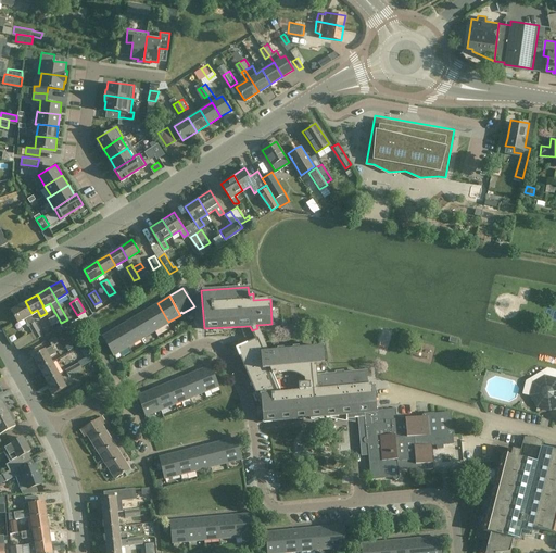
[(30,314),(32,313),(25,301),(11,309),(19,321),(26,316),(33,330),(37,337),(42,334),(30,314)]
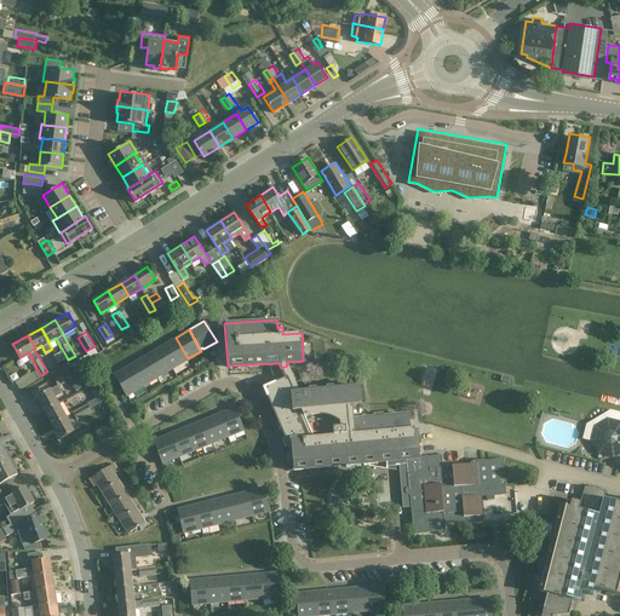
[(176,338),(160,346),(172,368),(188,358),(176,338)]
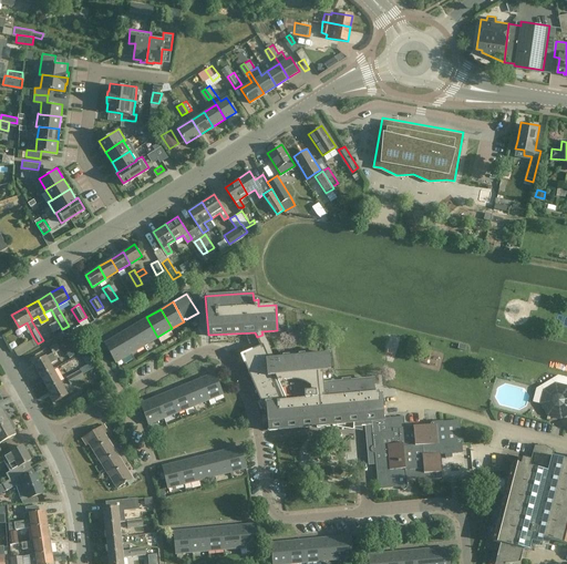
[(157,337),(146,317),(133,325),(144,345),(157,337)]
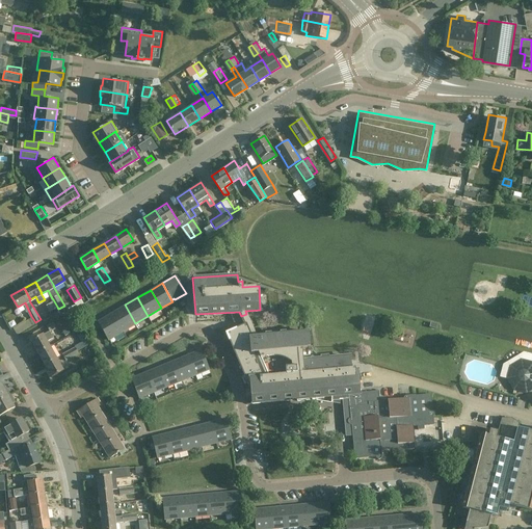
[(125,305),(112,313),(123,331),(135,323),(125,305)]
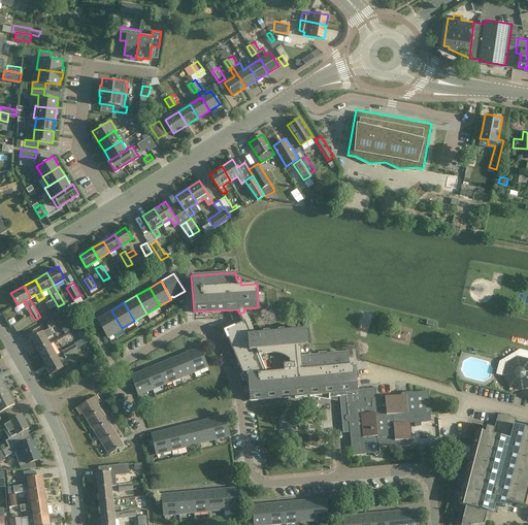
[(111,310),(96,320),(106,337),(122,328),(111,310)]
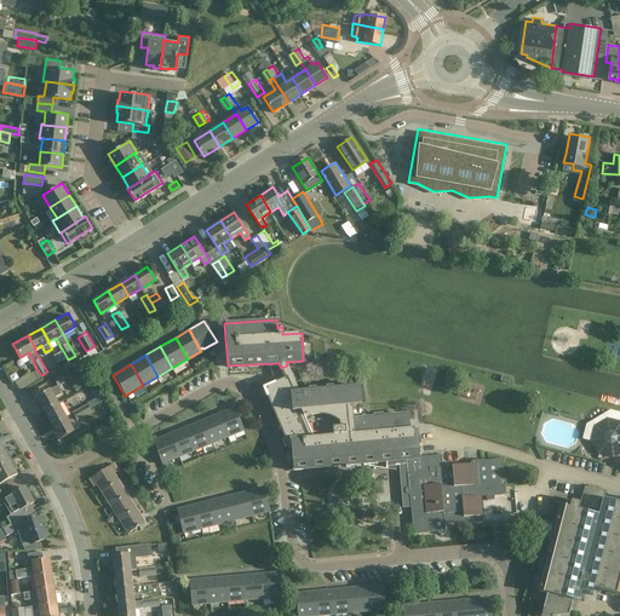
[(92,383),(85,370),(78,374),(85,387),(92,383)]
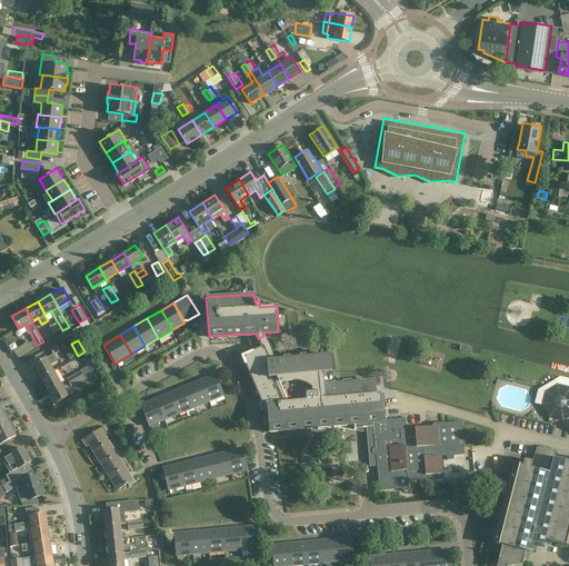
[(57,343),(50,346),(53,351),(55,353),(60,349),(57,343)]
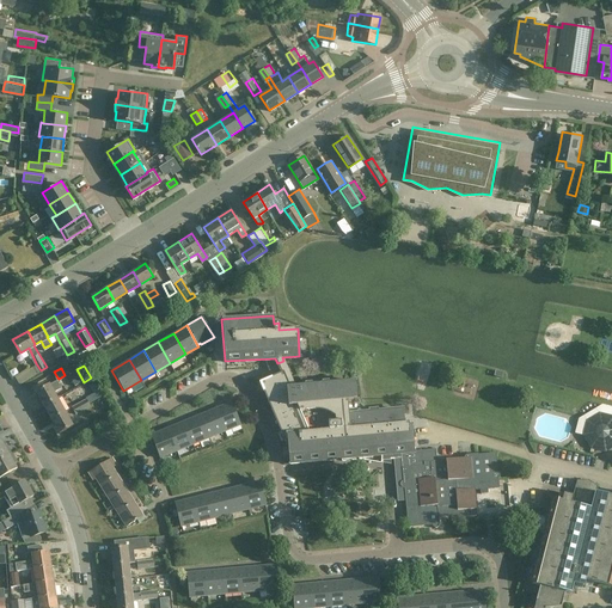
[(262,381),(259,382),(287,447),(289,464),(299,464),(298,462),(341,458),(341,460),(355,459),(355,456),(357,456),(357,459),(372,456),(372,455),(380,454),(380,458),(380,461),(381,461),(381,460),(401,458),(401,466),(409,465),(408,452),(414,452),(414,450),(411,425),(404,425),(403,409),(357,412),(354,380),(298,385),(298,390),(291,392),(282,372),(270,376),(269,374),(261,378),(262,381)]
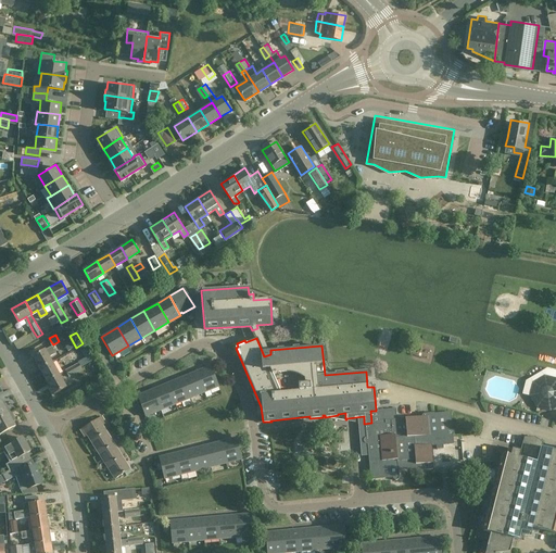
[(57,351),(53,344),(52,343),(45,348),(33,354),(39,365),(51,359),(49,354),(57,351)]
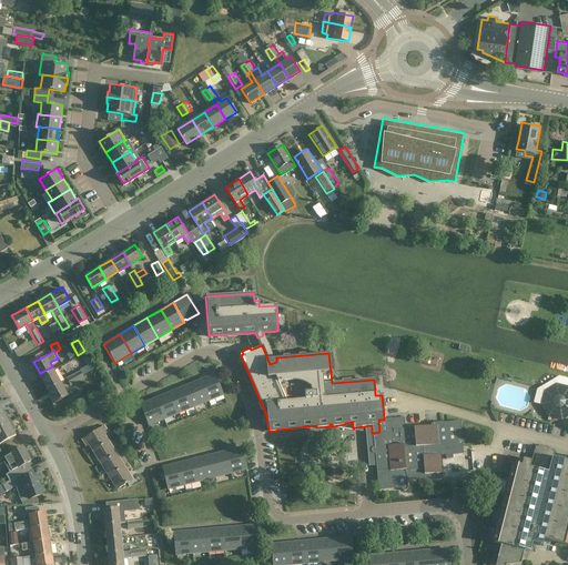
[(87,363),(82,365),(85,372),(97,365),(94,359),(87,363)]
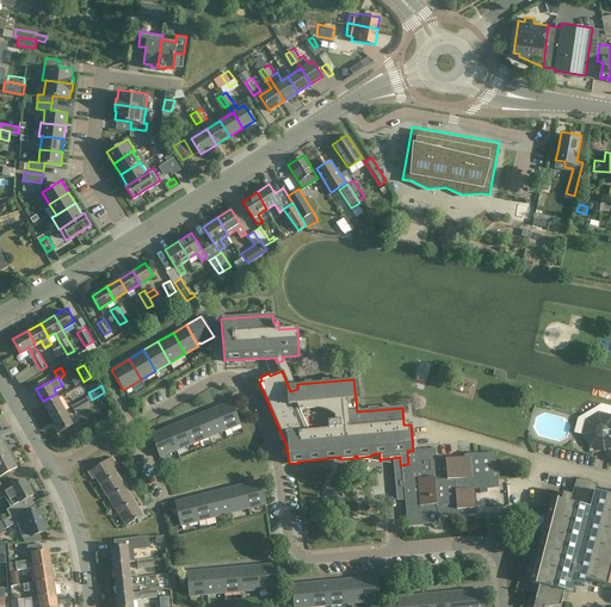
[(56,394),(43,401),(51,415),(65,408),(56,394)]
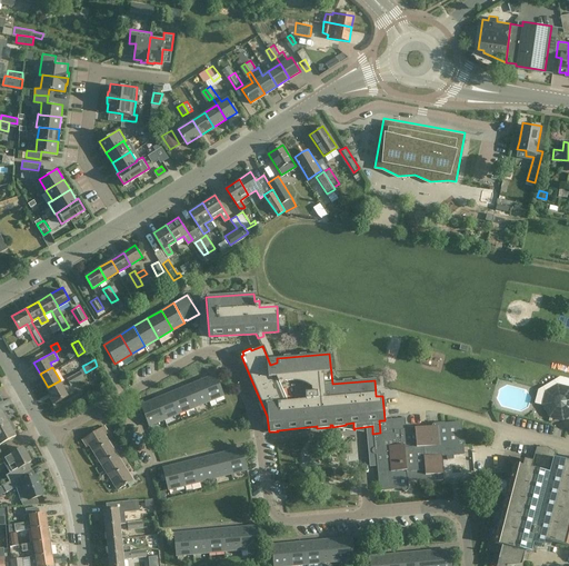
[(80,369),(67,376),(71,383),(85,375),(80,369)]
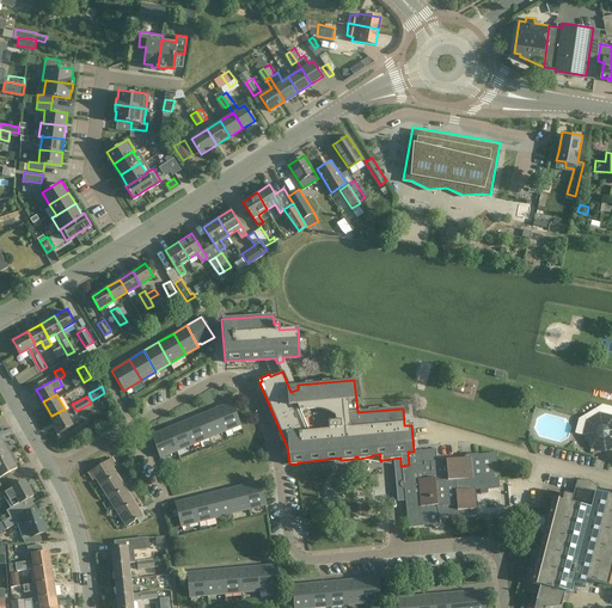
[(231,401),(216,407),(226,430),(239,424),(231,401)]
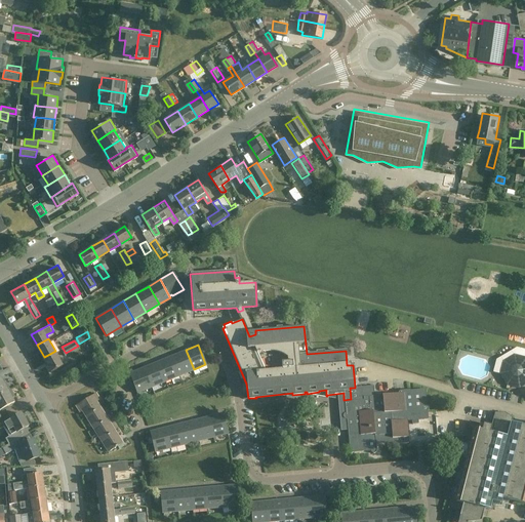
[(194,369),(186,350),(173,355),(180,374),(194,369)]
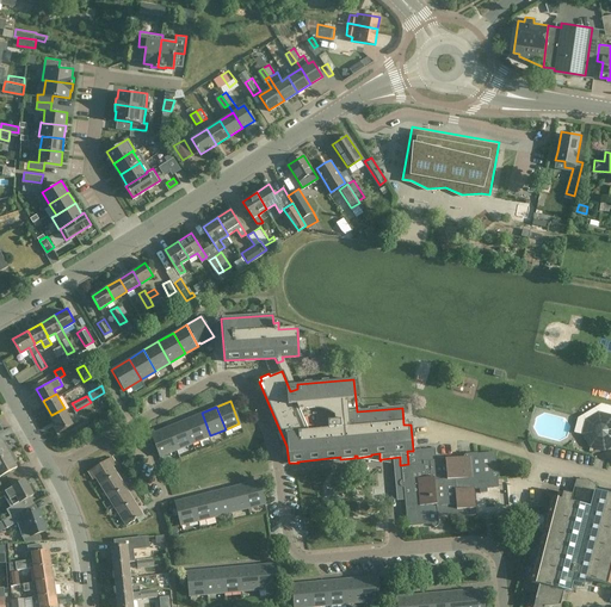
[(65,408),(51,415),(60,429),(73,422),(65,408)]
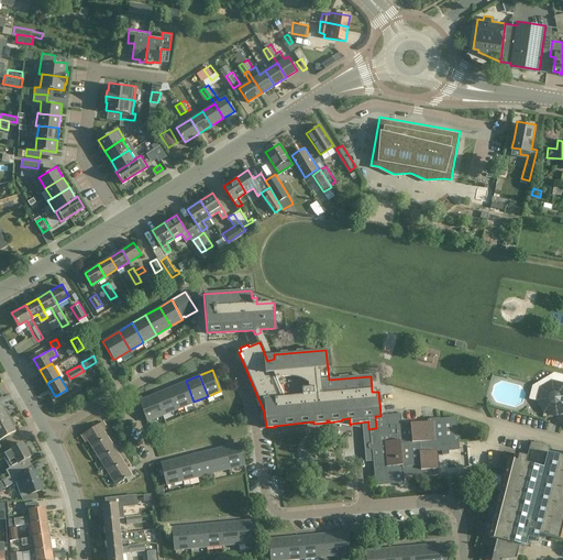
[(539,386),(536,399),(543,412),(551,407),(555,415),(562,409),(562,382),(551,380),(545,383),(544,387),(539,386)]
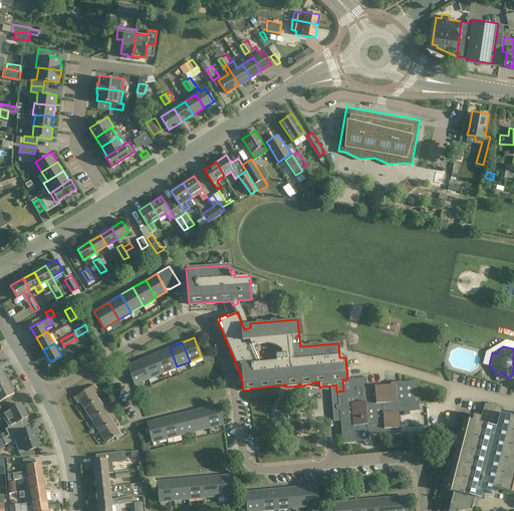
[(177,366),(170,347),(156,353),(164,371),(177,366)]
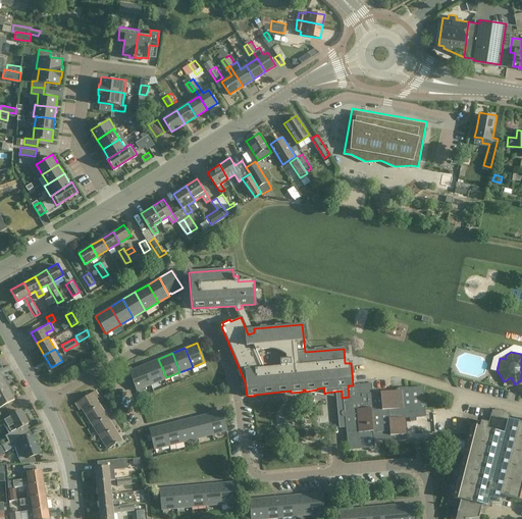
[(158,359),(144,365),(151,383),(166,377),(158,359)]
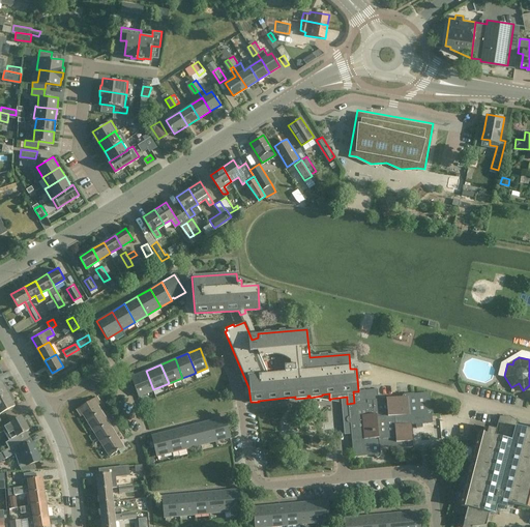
[(153,389),(146,371),(129,377),(138,397),(153,389)]
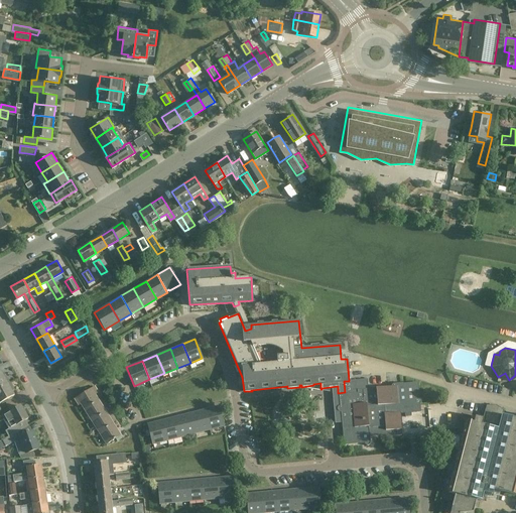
[(0,386),(9,382),(5,375),(3,376),(1,372),(0,372),(0,386)]
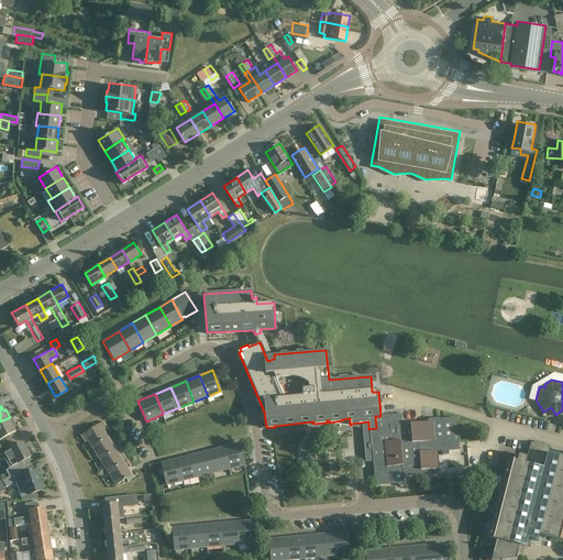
[(368,443),(367,445),(367,447),(368,448),(370,449),(371,449),(377,448),(378,459),(374,459),(375,476),(396,475),(396,478),(397,479),(398,479),(400,479),(401,476),(401,474),(421,471),(421,474),(438,472),(437,448),(442,448),(449,447),(457,447),(457,440),(460,439),(461,438),(461,436),(459,434),(456,432),(456,420),(453,417),(440,418),(440,416),(430,416),(429,417),(428,418),(428,420),(395,425),(394,423),(393,423),(390,423),(389,424),(389,428),(370,430),(371,442),(368,443)]
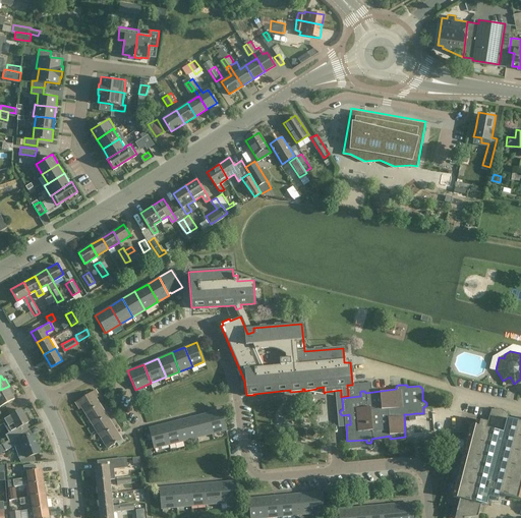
[(13,394),(9,386),(0,390),(0,406),(14,399),(11,395),(13,394)]
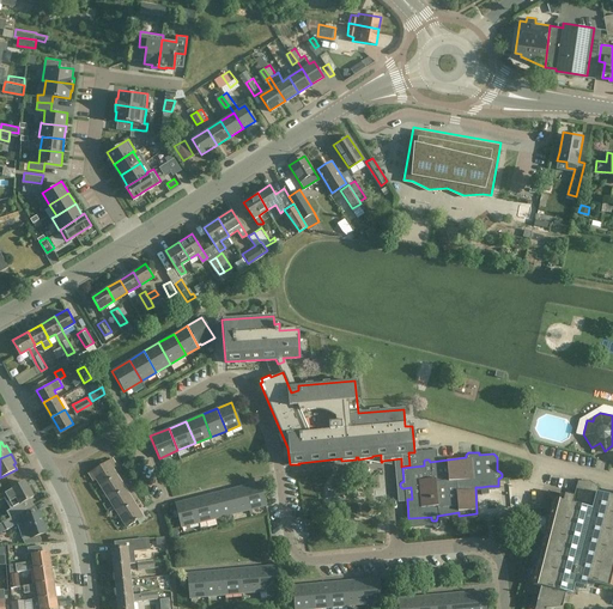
[(102,483),(117,474),(108,461),(89,473),(92,480),(95,477),(99,485),(102,483)]
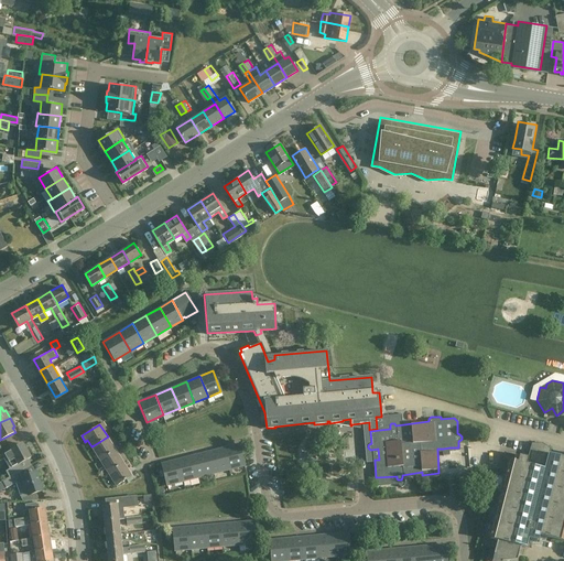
[(116,450),(108,437),(94,445),(97,451),(95,452),(99,460),(102,459),(116,450)]
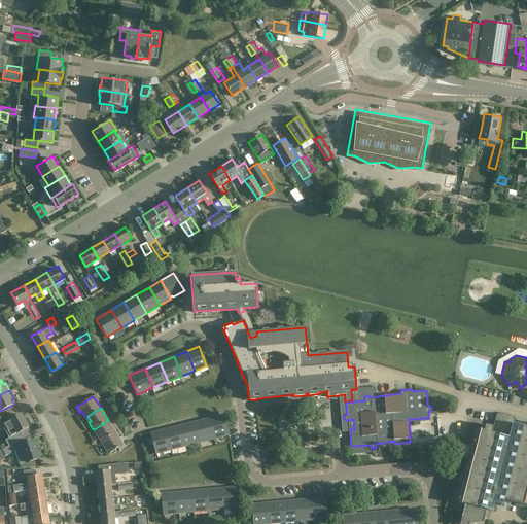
[(222,413),(209,416),(214,437),(227,433),(229,432),(226,425),(223,413),(222,413)]
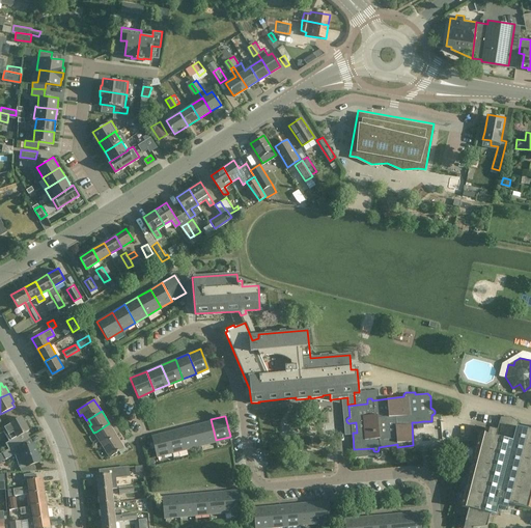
[(465,484),(462,505),(469,506),(466,520),(473,527),(487,526),(491,513),(495,515),(497,506),(507,508),(508,502),(530,507),(530,429),(518,426),(519,421),(510,416),(500,416),(497,431),(474,424),(472,455),(474,455),(469,476),(466,475),(465,483),(465,484)]
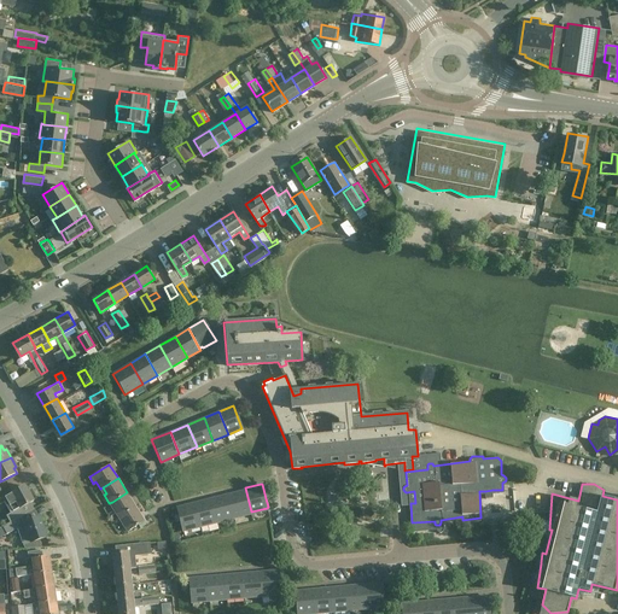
[(24,485),(3,497),(4,501),(11,512),(33,500),(24,485)]
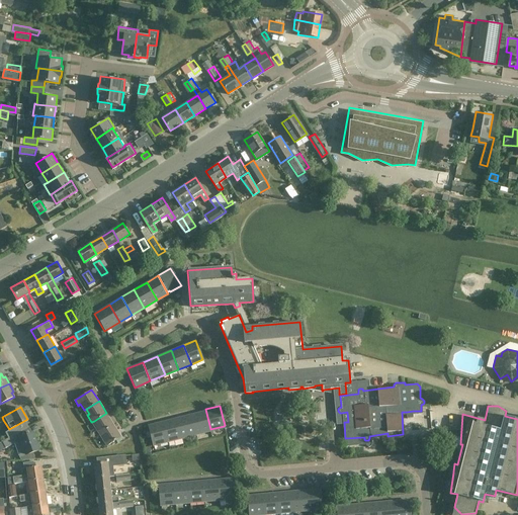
[(205,409),(191,413),(196,433),(210,429),(205,409)]
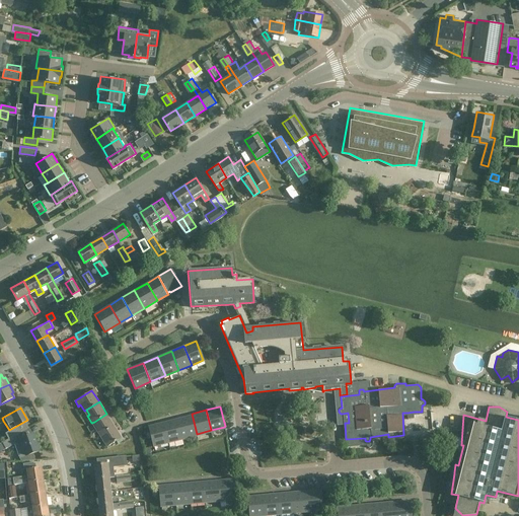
[(114,425),(106,414),(94,422),(97,426),(95,428),(99,434),(101,433),(114,425)]
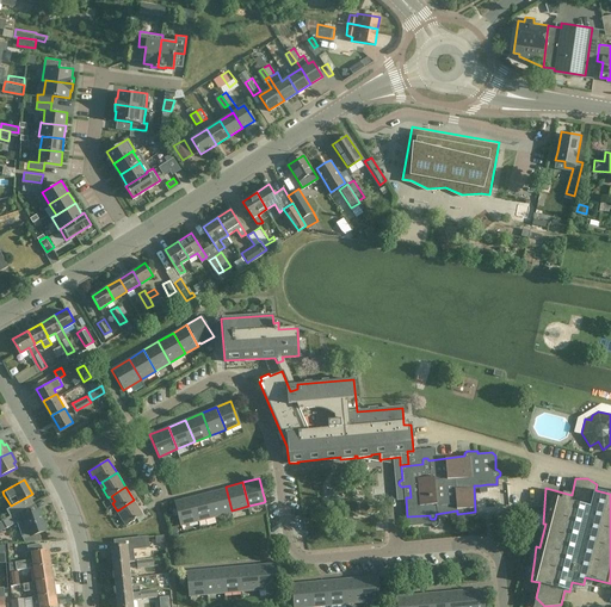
[(226,487),(209,490),(215,514),(232,511),(226,487)]
